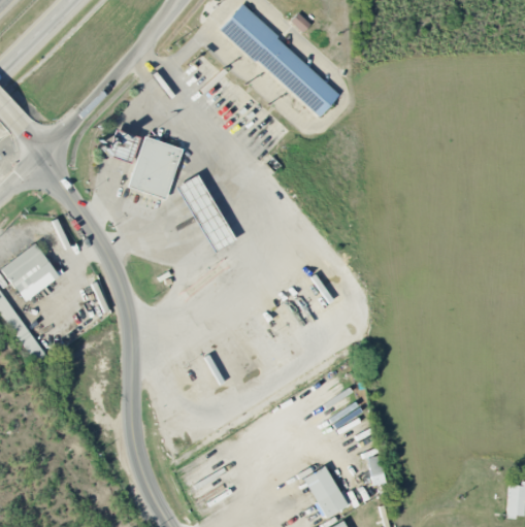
[(341,94),(241,5),(221,29),(321,118),(341,94)]
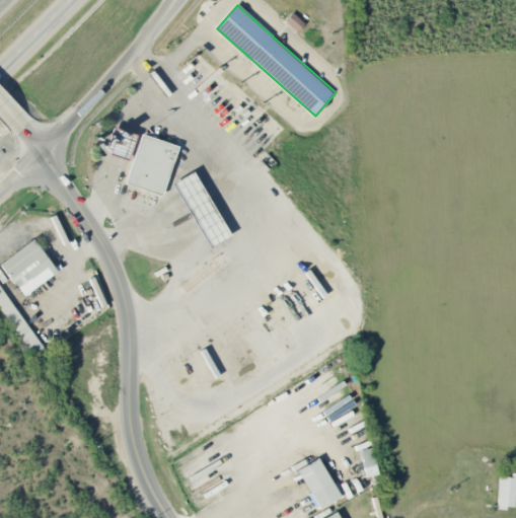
[(116,128),(107,152),(130,160),(139,135),(116,128)]
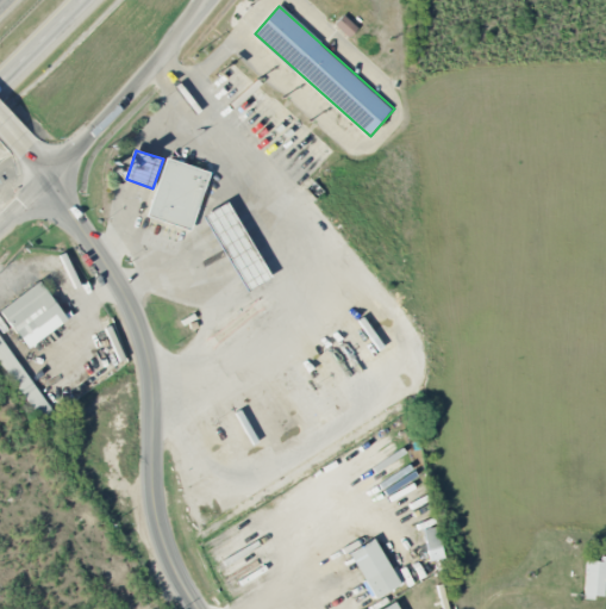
[(167,157),(148,218),(192,231),(210,171),(167,157)]
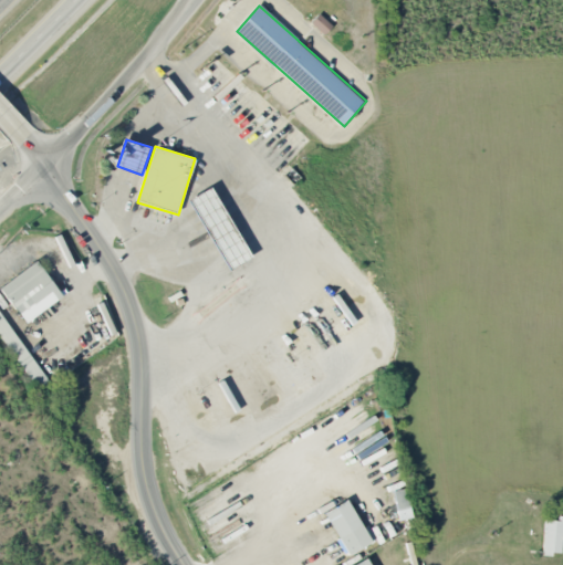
[(190,200),(230,271),(252,258),(212,187),(190,200)]
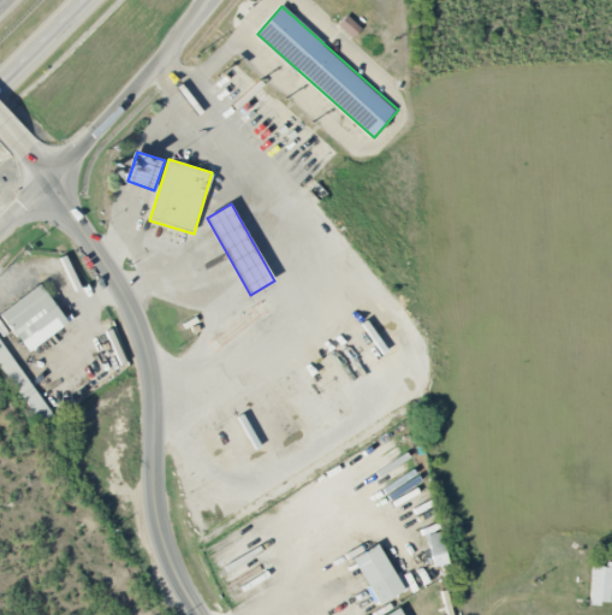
[(1,313),(29,353),(70,324),(41,284),(1,313)]
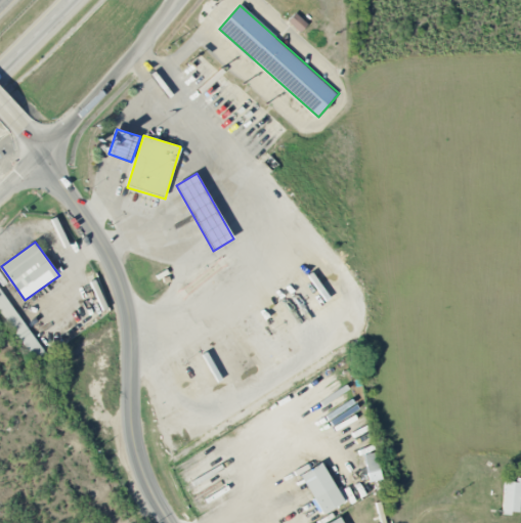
[(364,455),(372,482),(384,479),(378,452),(364,455)]
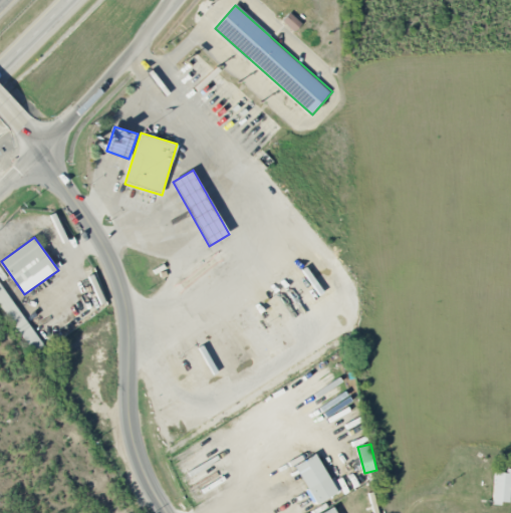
[(295,467),(318,505),(339,492),(316,454),(295,467)]
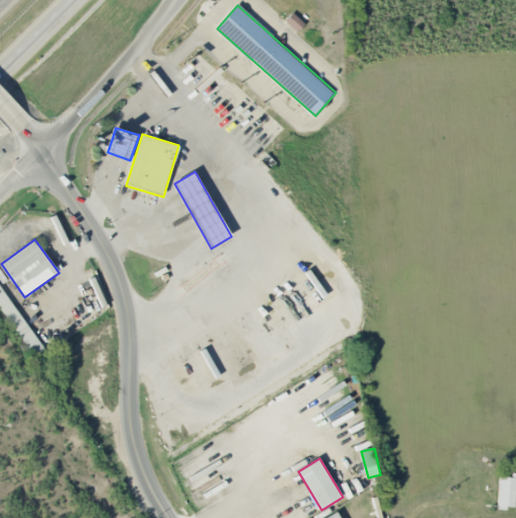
[(515,476),(501,475),(500,508),(515,508),(515,476)]
